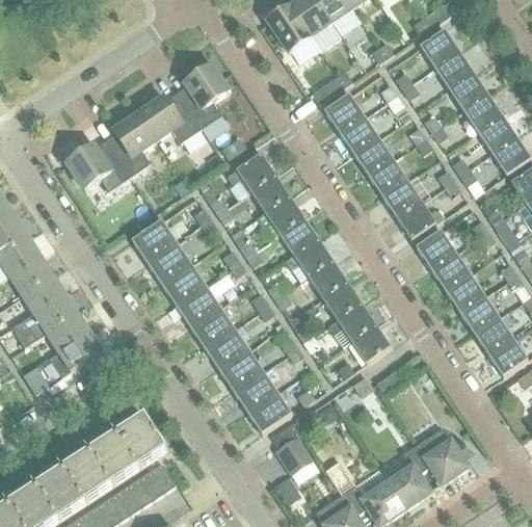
[(301,0),(292,7),(312,37),(333,23),(317,0),(301,0)]
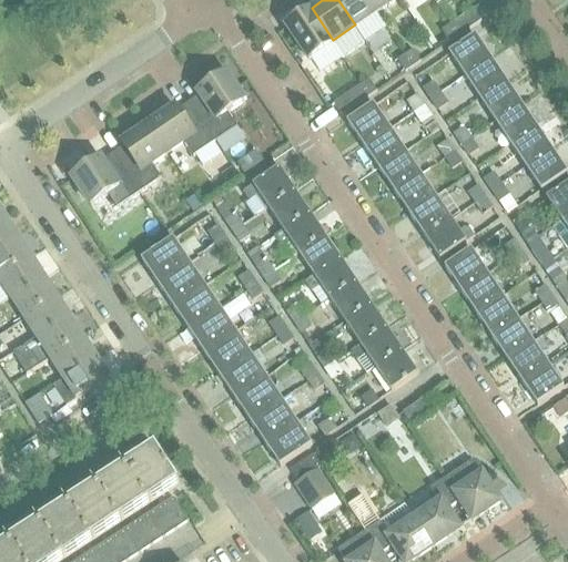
[(338,0),(355,24),(377,9),(371,0),(338,0)]
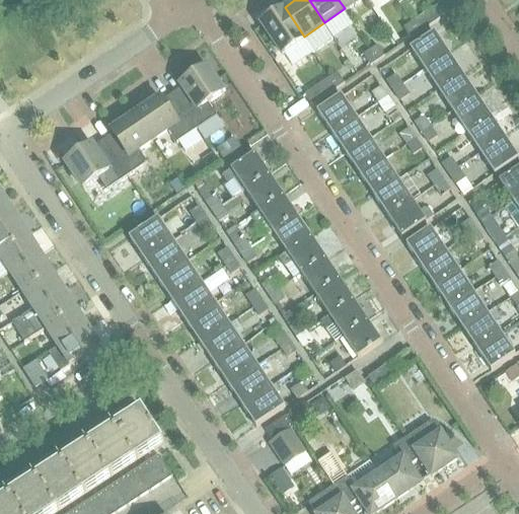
[(339,0),(345,8),(357,0),(339,0)]
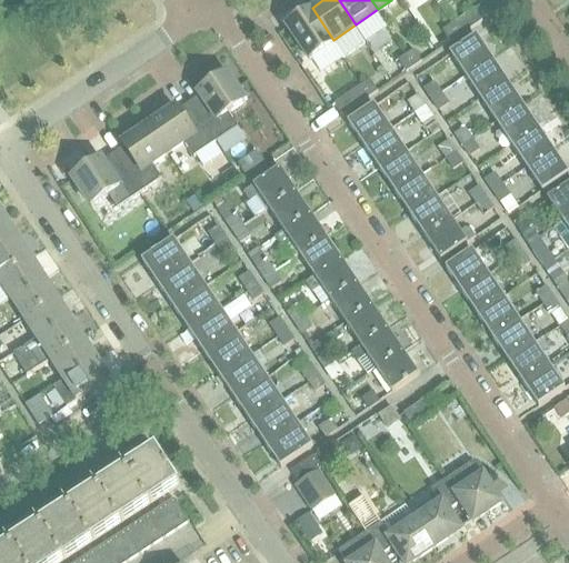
[(475,6),(450,22),(458,33),(482,17),(475,6)]
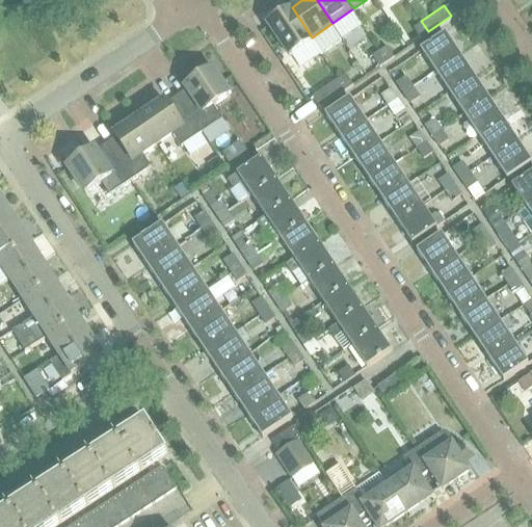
[(312,37),(292,7),(291,6),(269,22),(290,52),(312,37)]
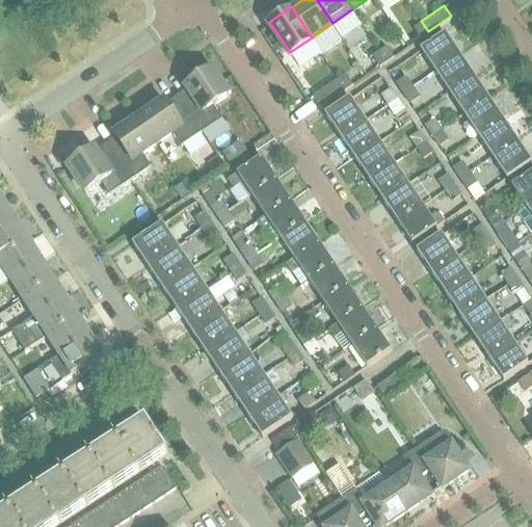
[(428,31),(421,21),(414,25),(421,36),(428,31)]
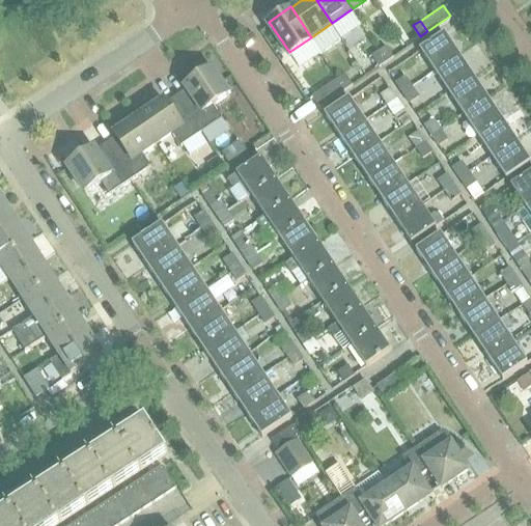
[(420,48),(435,70),(459,53),(445,31),(420,48)]
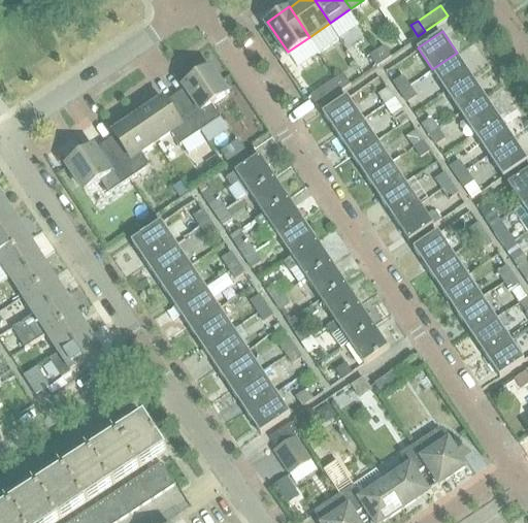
[(385,43),(376,47),(385,59),(392,54),(385,43)]
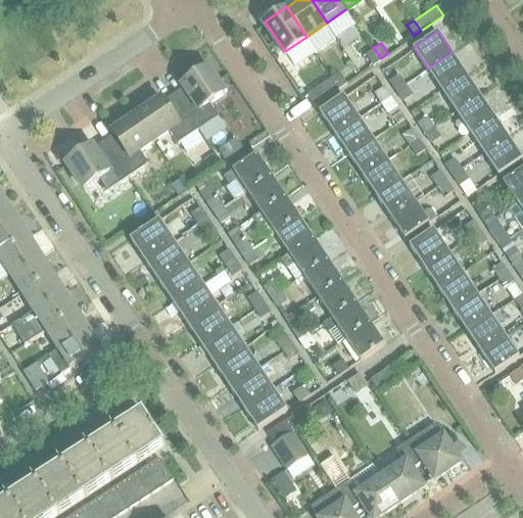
[(381,58),(373,47),(366,52),(374,63),(381,58)]
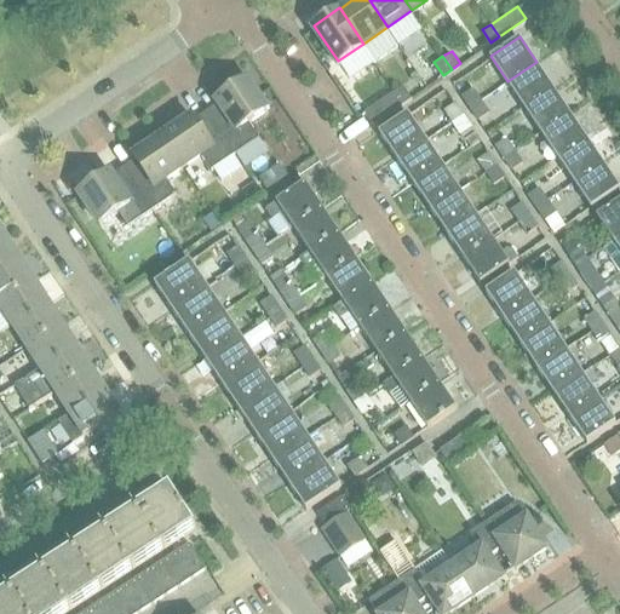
[(507,81),(524,107),(554,87),(537,62),(507,81)]
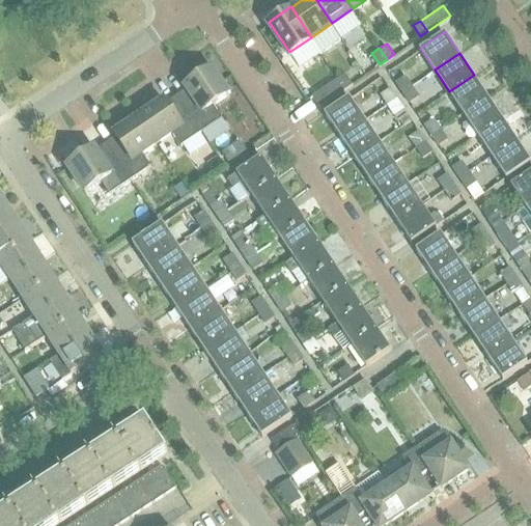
[(188,86),(177,93),(201,130),(222,115),(214,103),(229,92),(212,66),(186,83),(188,86)]
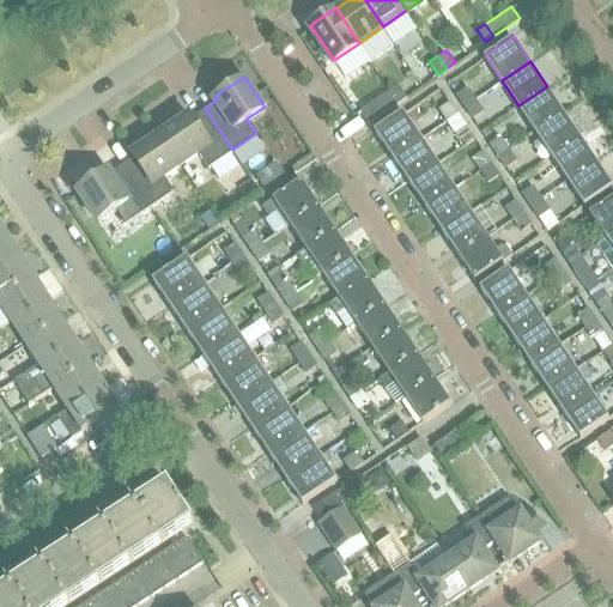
[(399,83),(390,87),(399,101),(407,95),(399,83)]
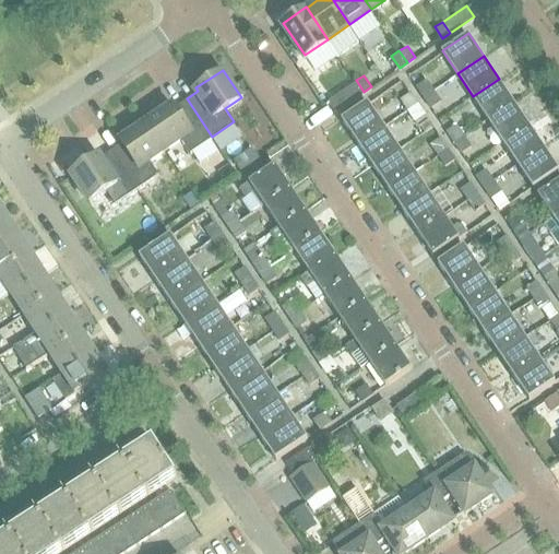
[(417,84),(424,95),(433,89),(427,78),(417,84)]
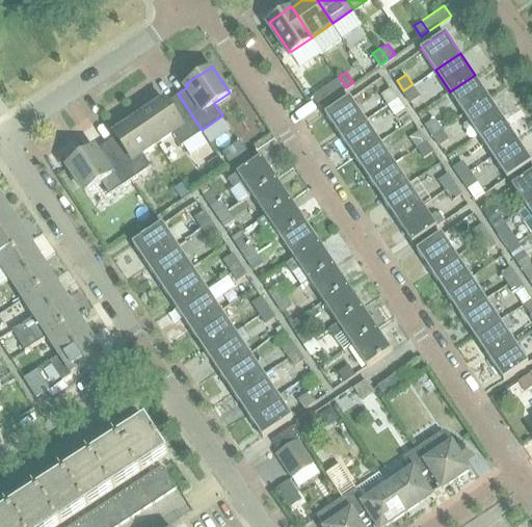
[(450,91),(464,112),(489,96),(475,75),(450,91)]
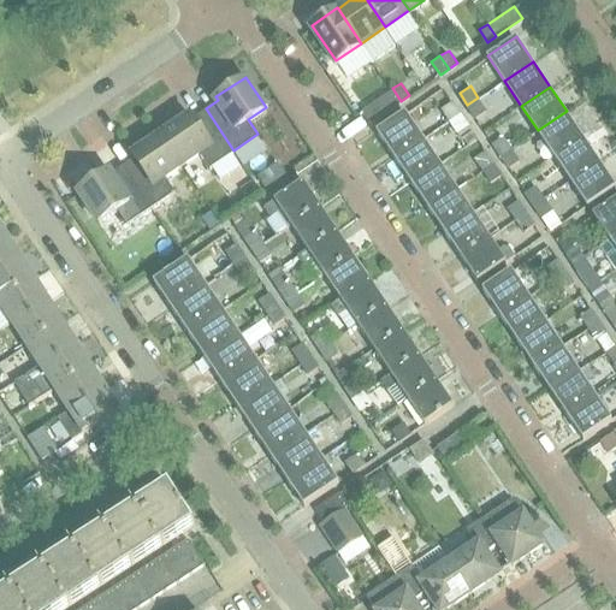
[(401,101),(392,88),(362,108),(371,122),(401,101)]
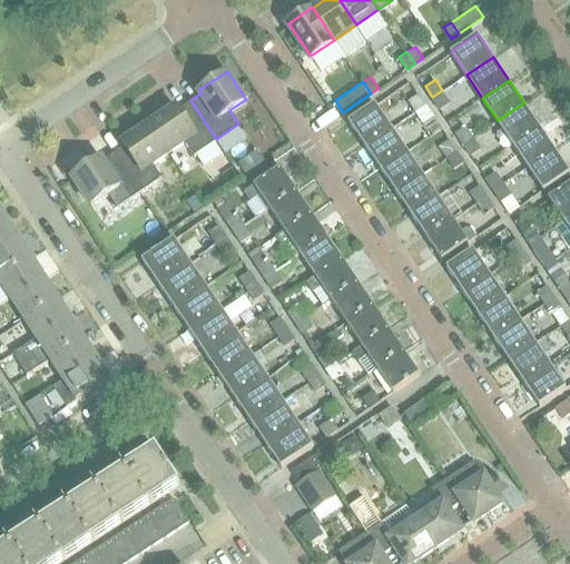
[(442,90),(432,97),(440,108),(450,101),(442,90)]
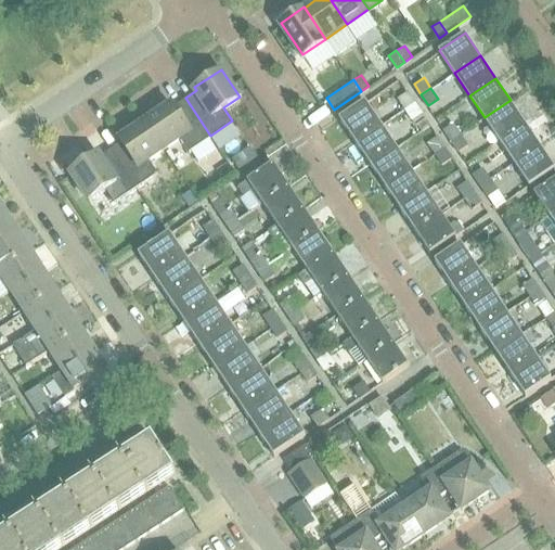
[(398,97),(404,106),(414,100),(408,90),(398,97)]
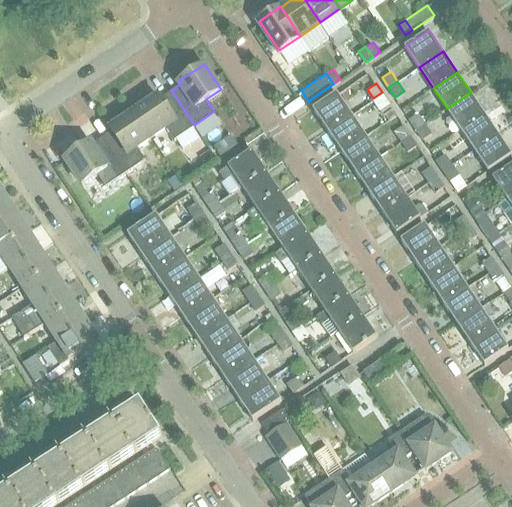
[(159,94),(135,110),(151,135),(166,126),(174,138),(194,125),(171,90),(161,97),(159,94)]
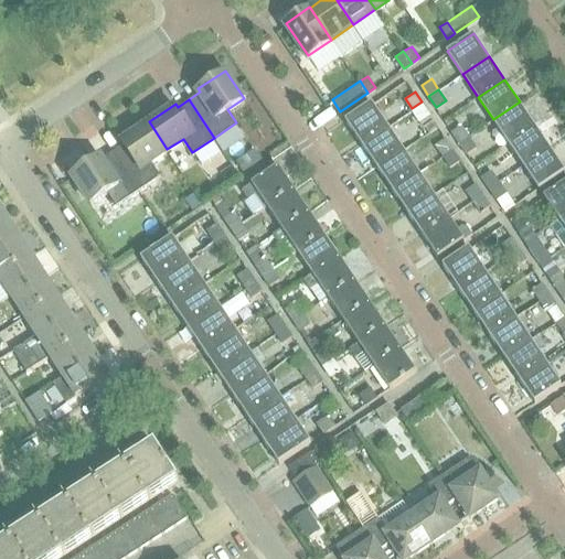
[(347,119),(361,142),(387,125),(373,101),(347,119)]
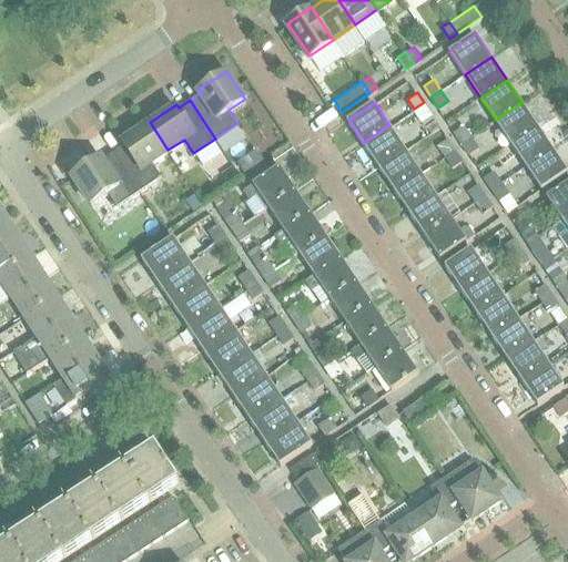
[(424,102),(414,109),(423,121),(432,114),(424,102)]
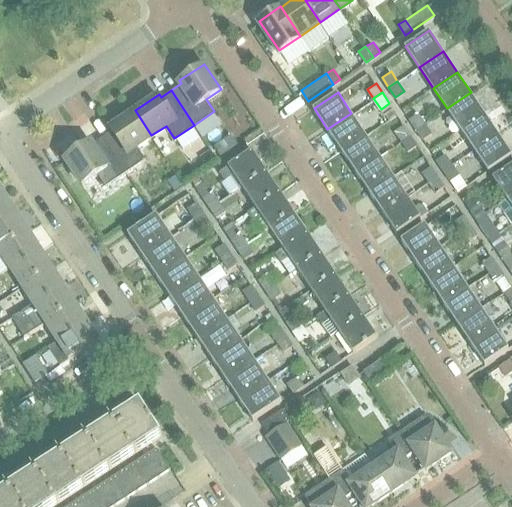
[(447,108),(460,128),(484,112),(471,92),(447,108)]
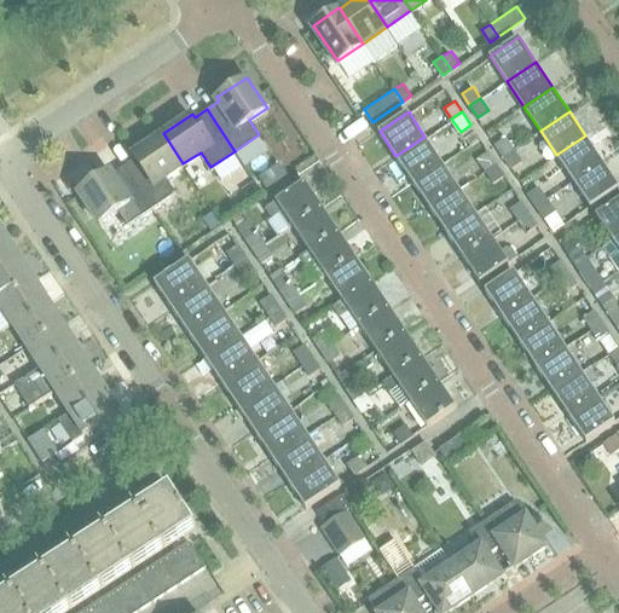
[(136,157),(123,165),(152,207),(177,191),(166,175),(183,163),(163,133),(133,154),(136,157)]
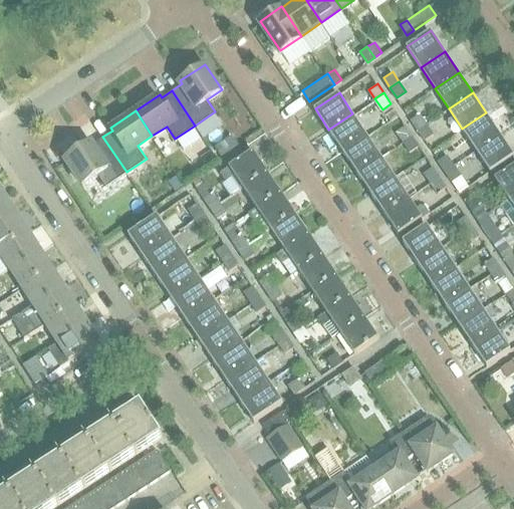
[(411,117),(418,130),(428,122),(420,111),(411,117)]
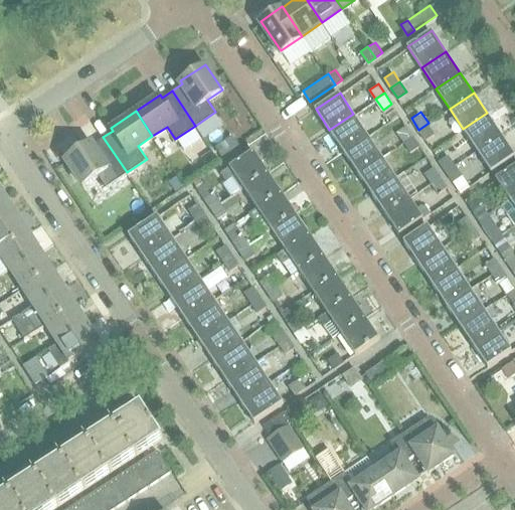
[(463,129),(478,150),(502,134),(487,113),(463,129)]
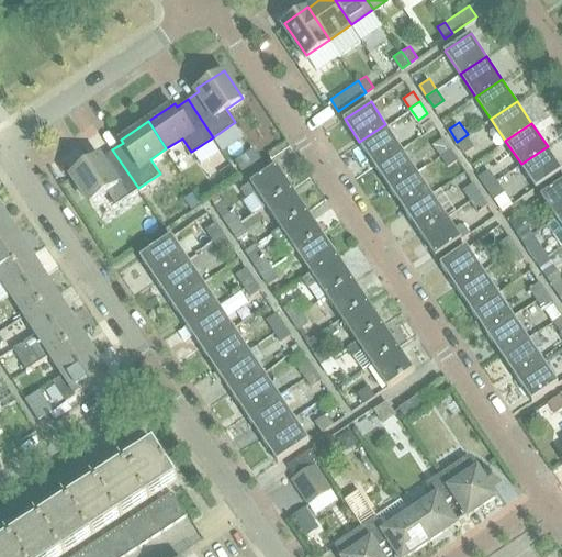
[(359,142),(374,164),(401,146),(385,124),(359,142)]
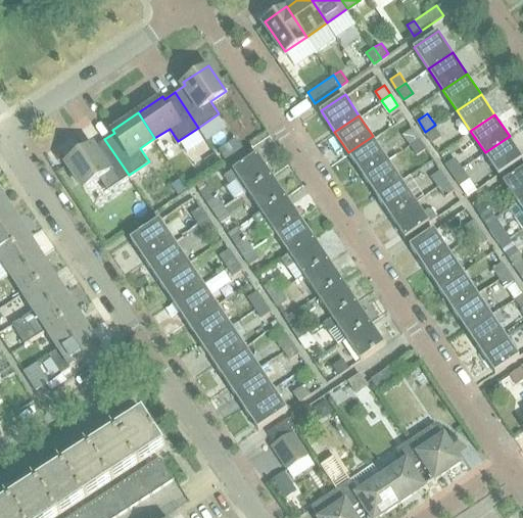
[(435,125),(425,132),(431,140),(441,134),(435,125)]
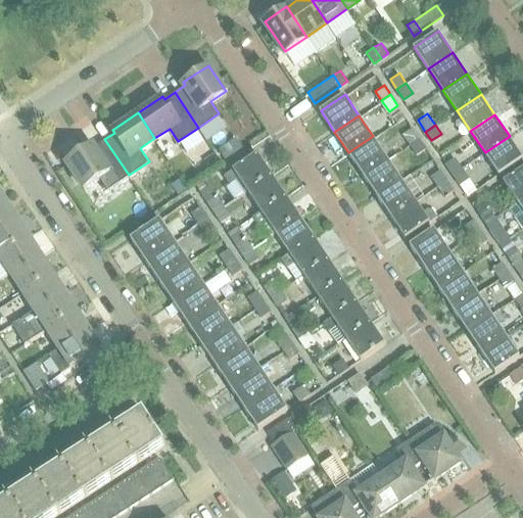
[(403,132),(411,142),(420,136),(413,126),(403,132)]
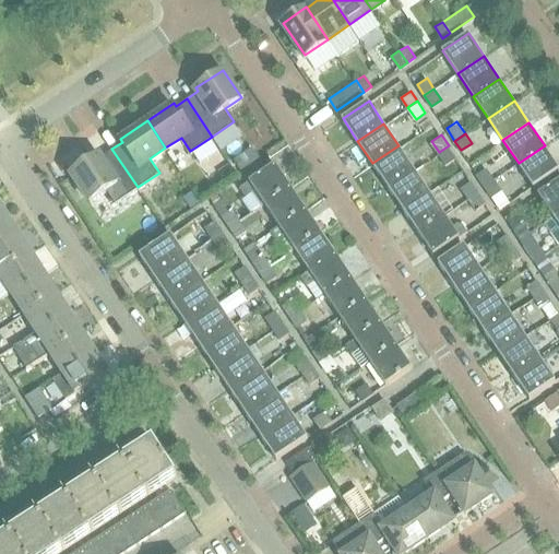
[(238,151),(245,164),(263,155),(258,142),(238,151)]
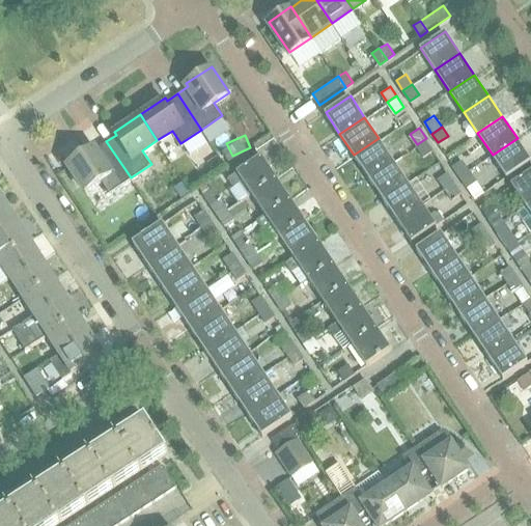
[(354,155),(368,176),(393,160),(379,138),(354,155)]
